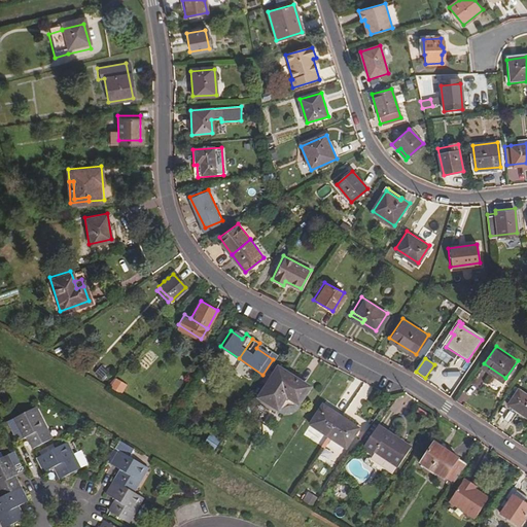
[(99,365),(94,374),(101,378),(106,370),(99,365)]
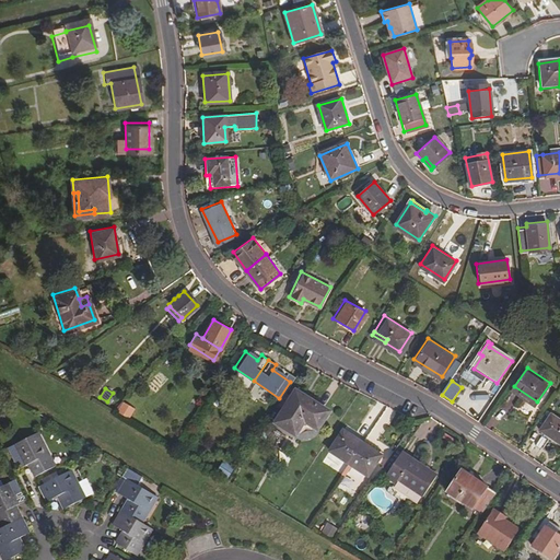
[(292,394),(302,400),(304,396),(294,389),(292,394)]
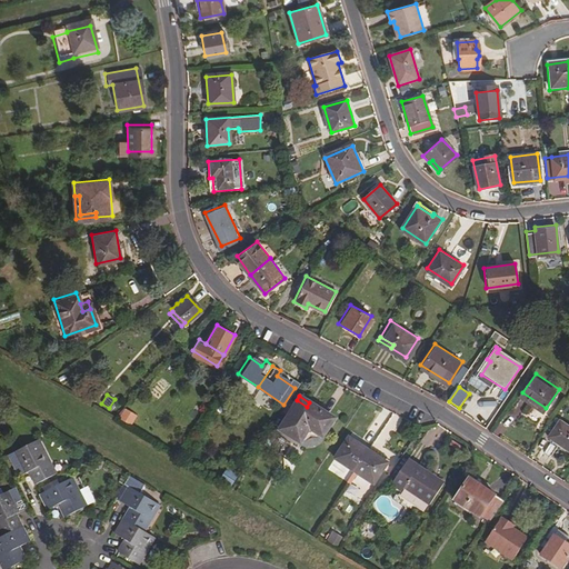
[(308,427),(320,435),(331,417),(309,402),(307,407),(297,400),(278,428),(298,441),(308,427)]
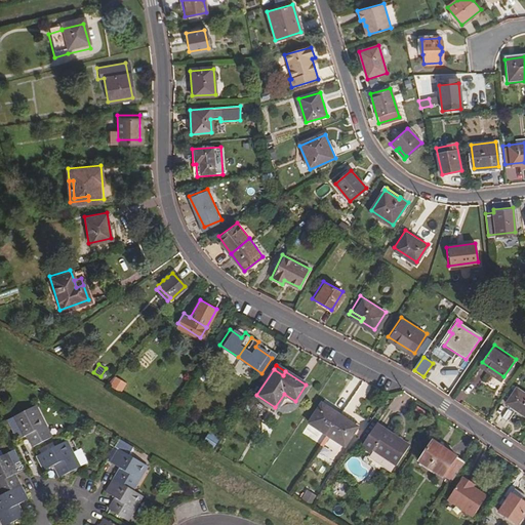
[(507,403),(524,414),(524,392),(518,387),(507,403)]
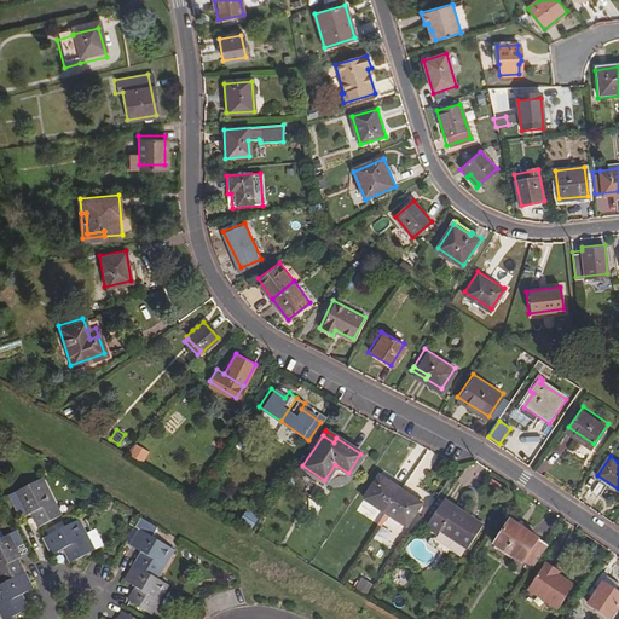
[(29,513),(34,522),(55,512),(36,474),(11,487),(4,491),(15,514),(22,510),(29,507),(32,512),(29,513)]
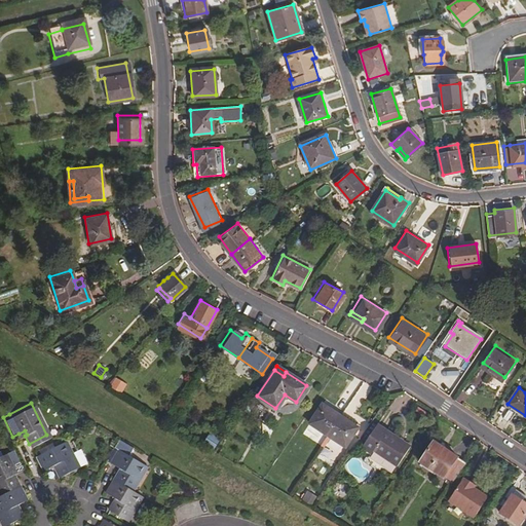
[(305,422),(325,436),(338,415),(318,403),(305,422)]
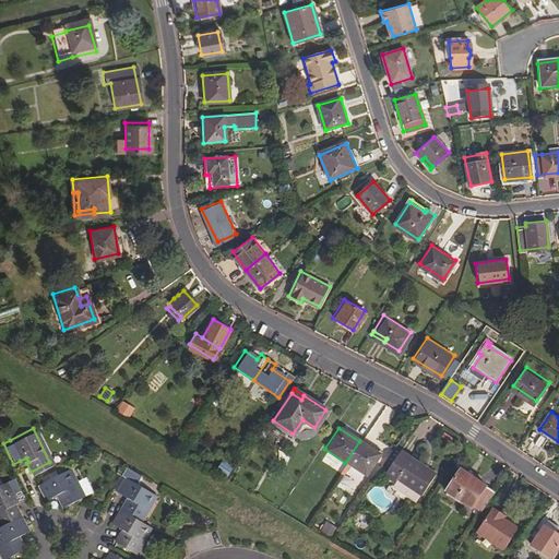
[(359,441),(345,463),(364,475),(378,454),(359,441)]
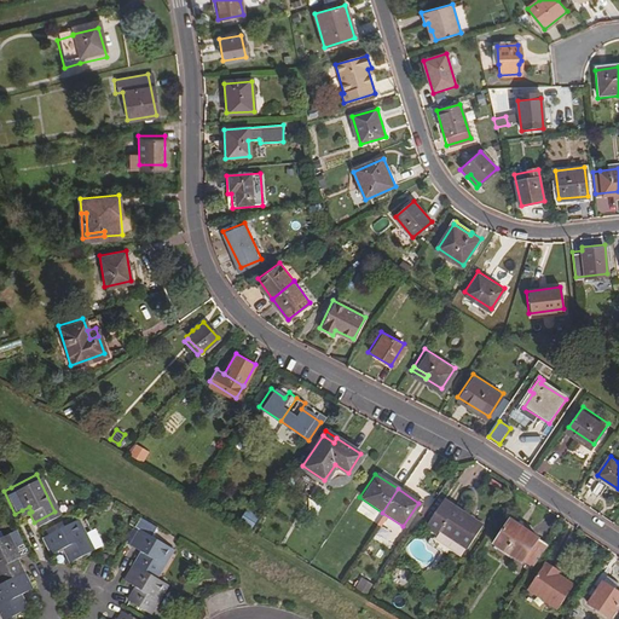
[(424,524),(463,550),(481,524),(443,497),(424,524)]
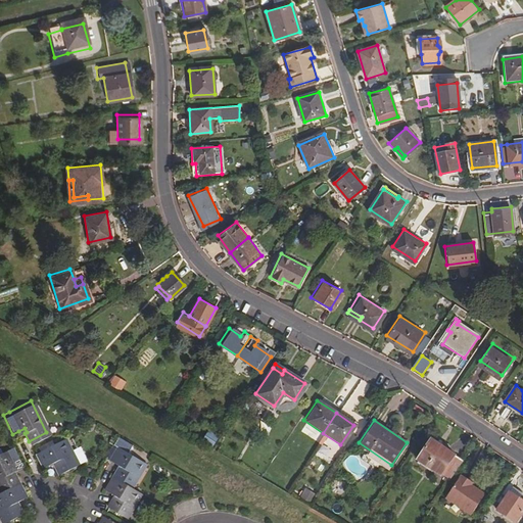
[(200,437),(210,443),(216,436),(205,429),(200,437)]
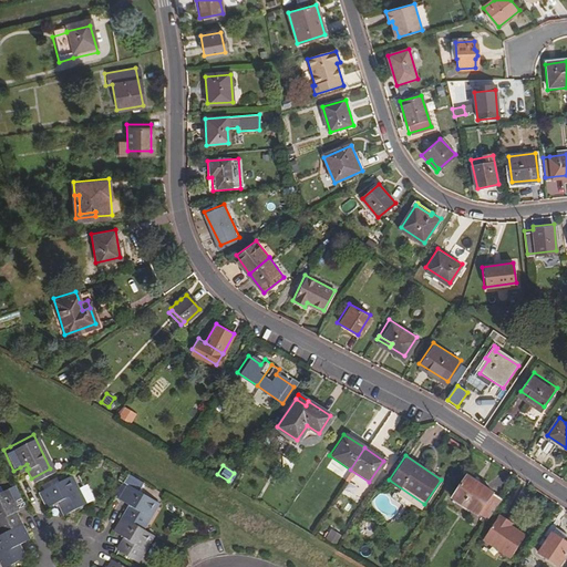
[(55,502),(60,511),(81,501),(66,473),(43,485),(35,488),(43,503),(50,500),(55,496),(58,501),(55,502)]
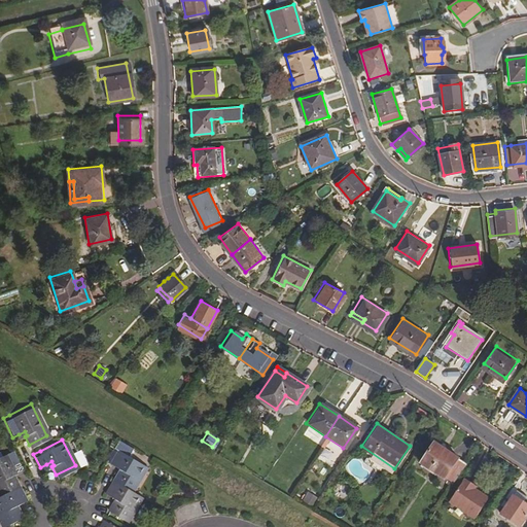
[(421,460),(453,482),(466,461),(434,441),(421,460)]
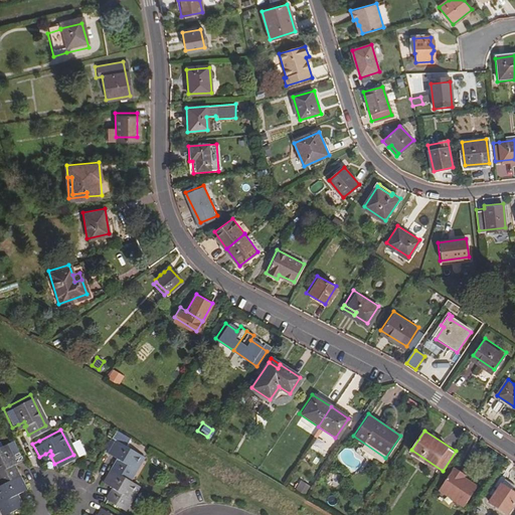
[(129,482),(142,458),(129,450),(133,442),(120,434),(108,455),(119,461),(117,464),(115,464),(103,484),(114,490),(112,494),(110,493),(106,500),(124,511),(137,487),(129,482)]
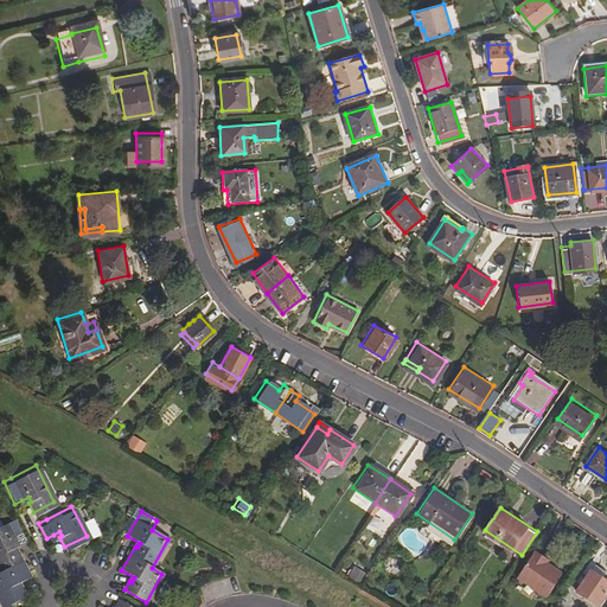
[(0,604),(21,594),(17,583),(13,585),(12,580),(18,576),(26,574),(18,558),(13,549),(11,550),(8,544),(14,542),(23,538),(11,516),(4,519),(0,521),(0,604)]
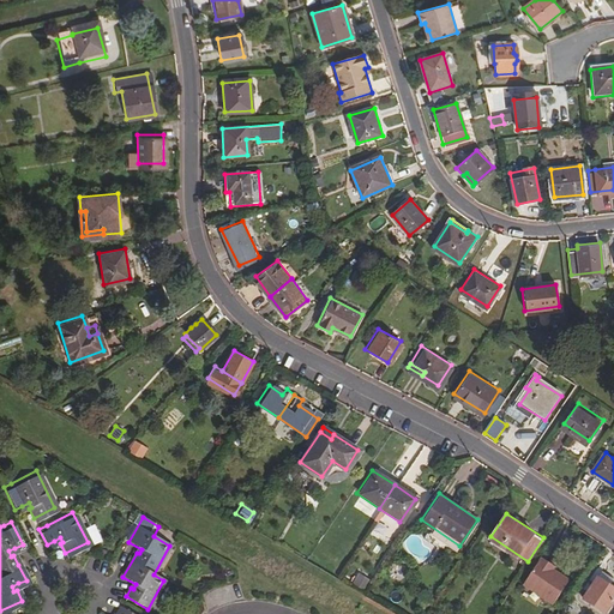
[(523,582),(552,602),(569,577),(553,567),(554,564),(552,561),(541,555),(523,582)]
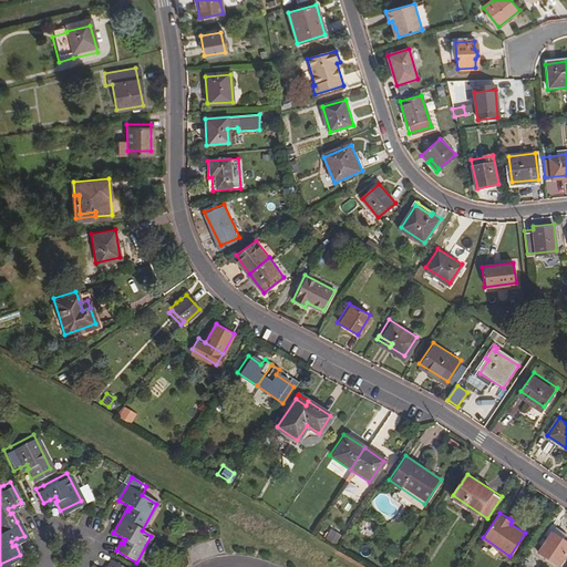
[(566,532),(552,522),(538,540),(543,543),(552,531),(563,538),(566,532)]
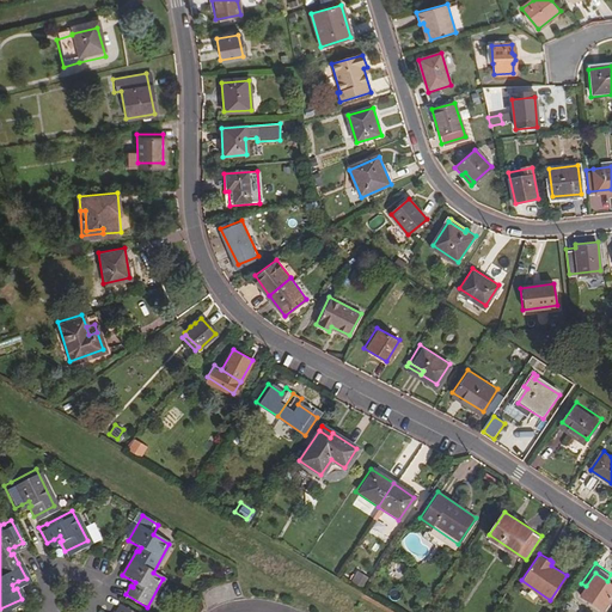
[(352,580),(363,587),(368,580),(356,573),(352,580)]
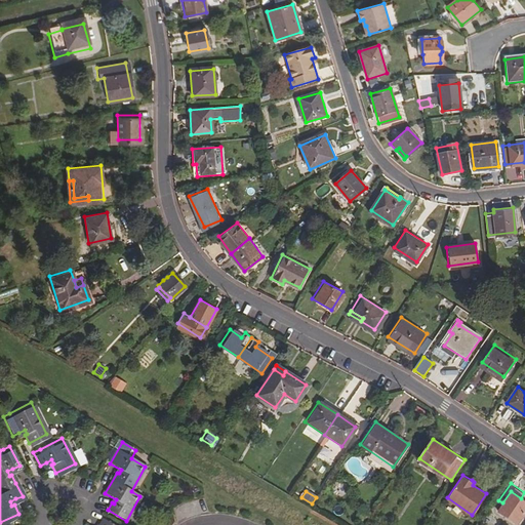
[(497,510),(517,523),(524,511),(524,500),(521,498),(511,491),(502,502),(497,510)]
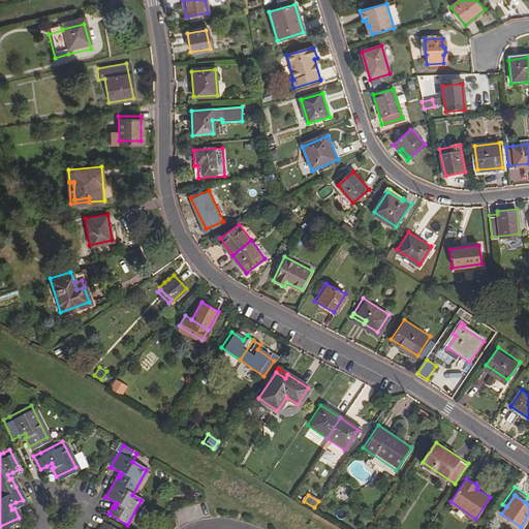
[(147,504),(144,511),(153,516),(156,508),(147,504)]
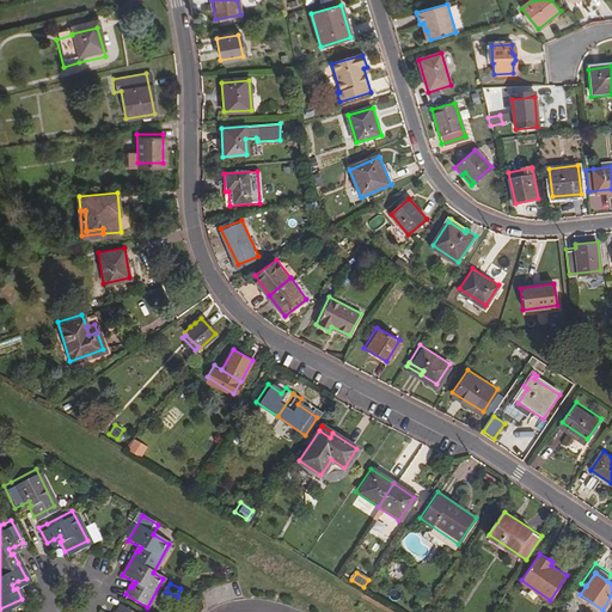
[(496,606),(503,611),(512,598),(506,593),(496,606)]
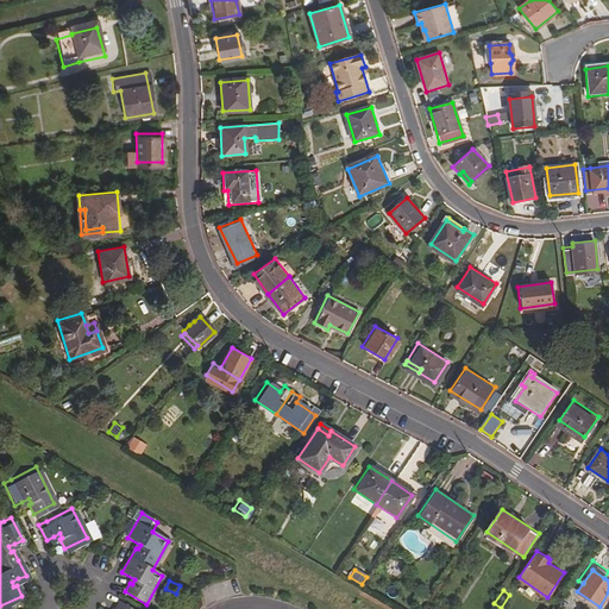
[(133,608),(115,598),(110,607),(113,608),(112,608),(102,608),(96,606),(94,608),(133,608)]
